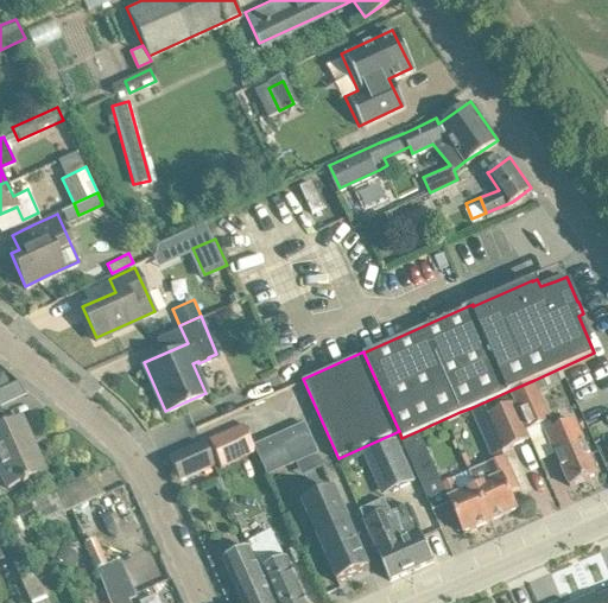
[(4,368),(0,369),(0,385),(10,381),(4,368)]
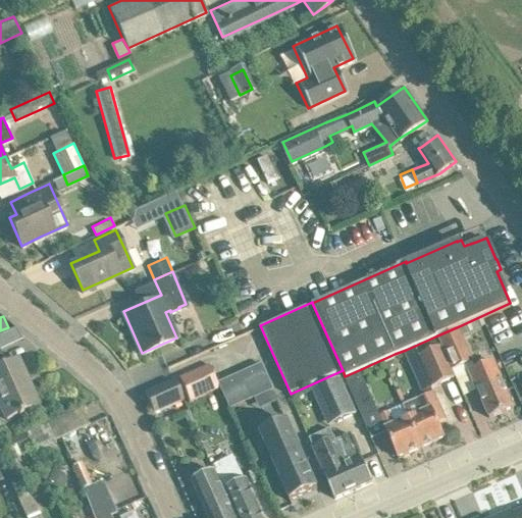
[(474,358),(459,326),(437,335),(441,343),(452,368),(474,358)]
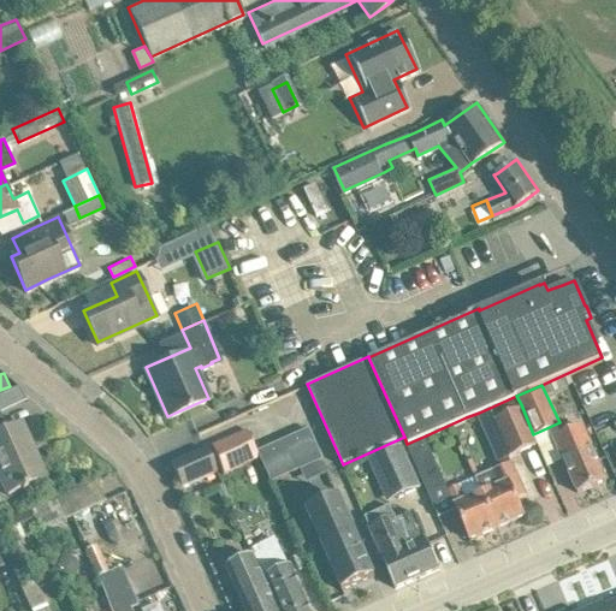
[(537,442),(533,434),(521,404),(495,416),(490,408),(479,413),(485,428),(497,422),(510,454),(537,442)]
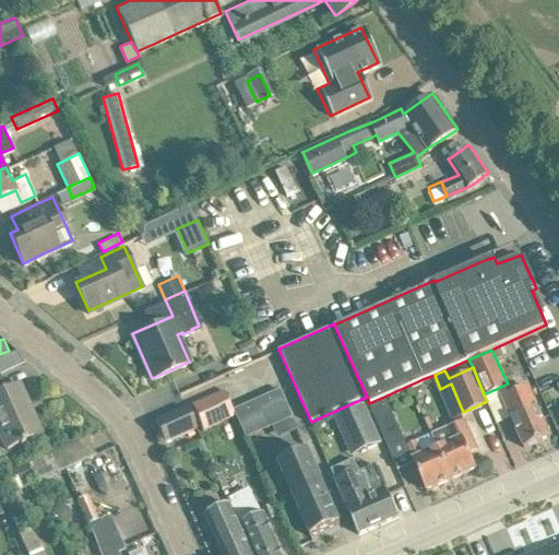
[(37,432),(24,405),(27,404),(19,382),(7,388),(0,375),(0,433),(6,446),(19,440),(20,443),(24,440),(23,438),(37,432)]
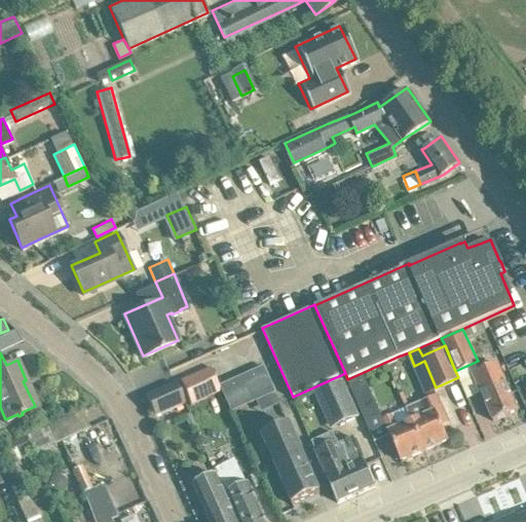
[(398,357),(386,362),(391,373),(398,371),(401,363),(398,357)]
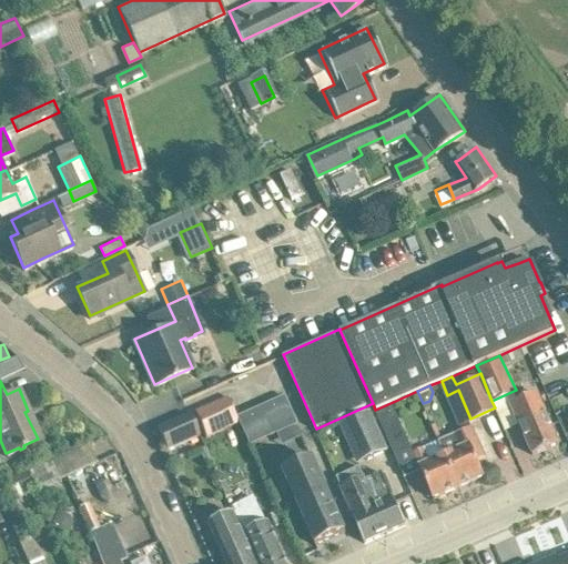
[(558,440),(549,420),(537,391),(510,403),(533,452),(558,440)]
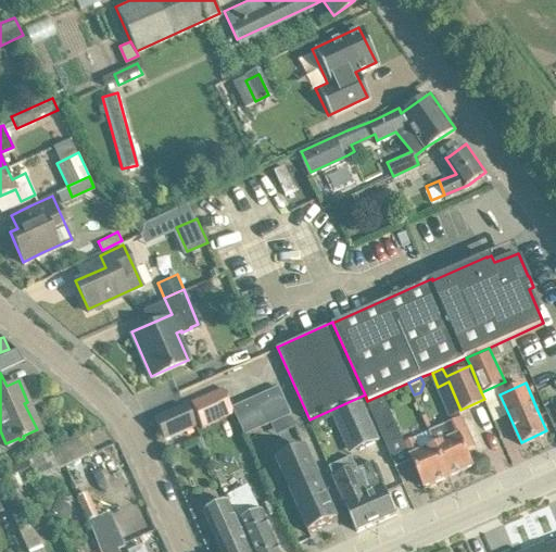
[(278,385),(255,396),(267,423),(290,413),(278,385)]
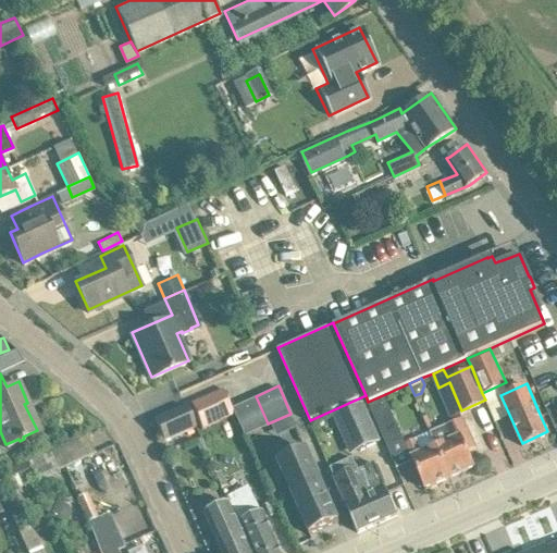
[(233,406),(223,386),(190,402),(201,427),(235,412),(233,406)]
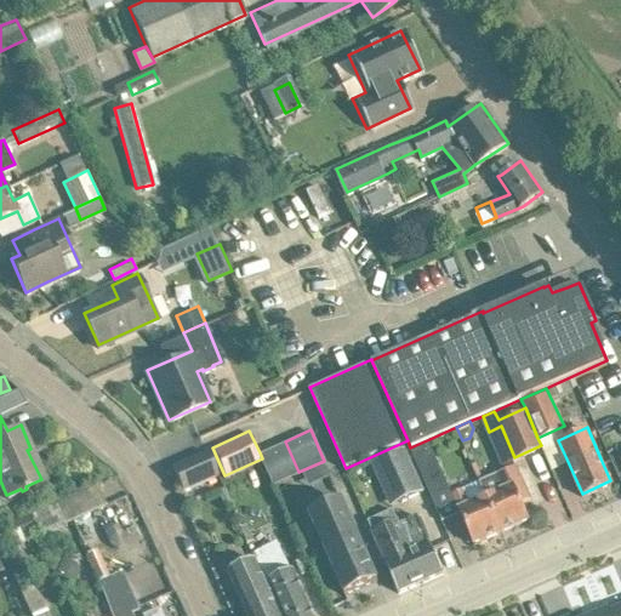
[(410,448),(431,494),(450,486),(429,439),(410,448)]
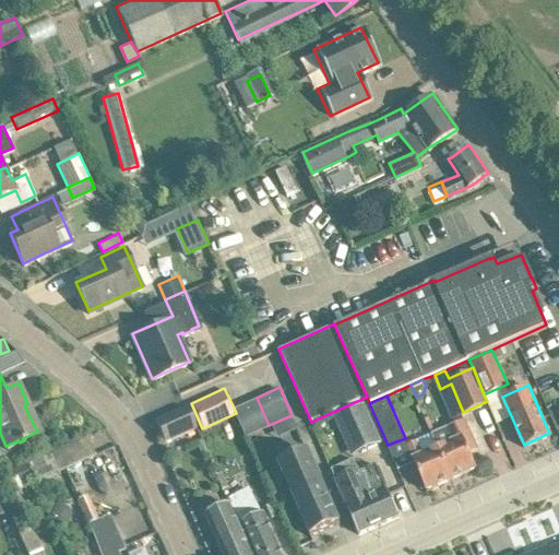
[(269,425),(257,398),(234,408),(236,413),(246,436),(269,425)]
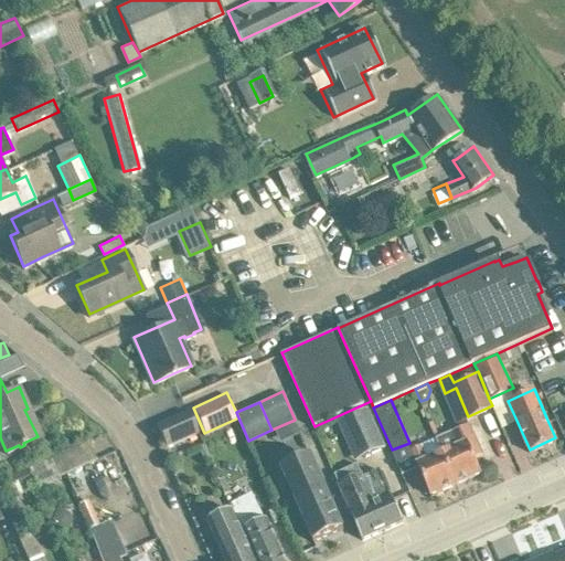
[(385,447),(366,408),(339,421),(356,461),(358,461),(385,447)]
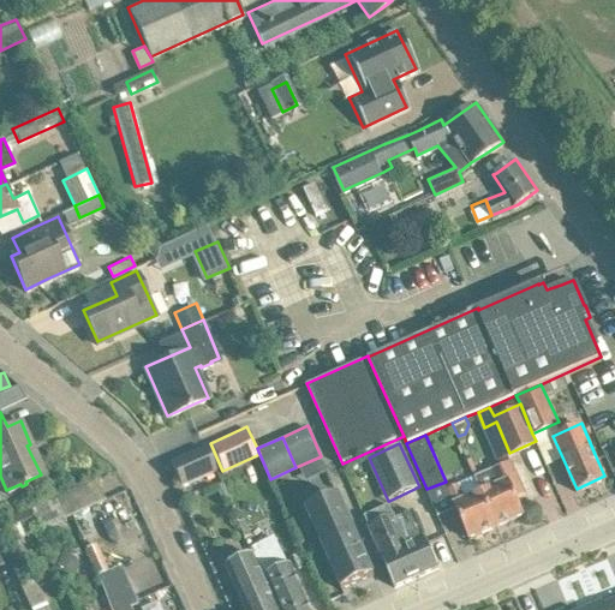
[(215,468),(204,444),(169,460),(180,484),(215,468)]
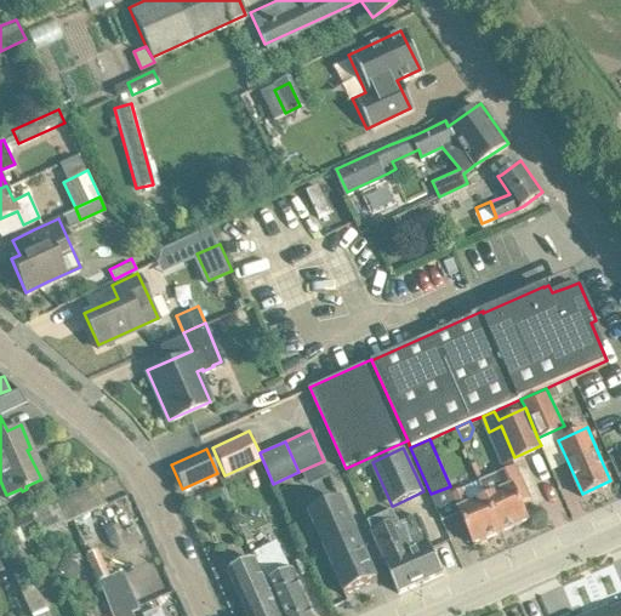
[(479,479),(485,495),(501,529),(529,517),(522,500),(530,496),(516,463),(479,479)]
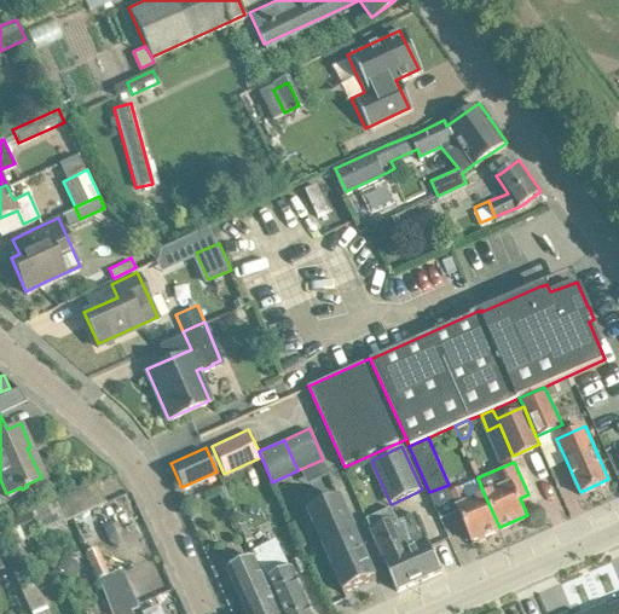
[(499,527),(484,493),(468,500),(461,485),(450,490),(472,539),(499,527)]
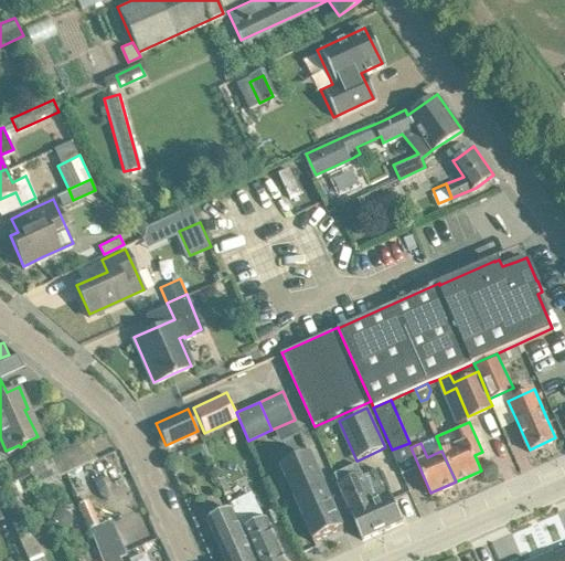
[(281,466),(297,503),(327,489),(311,453),(281,466)]
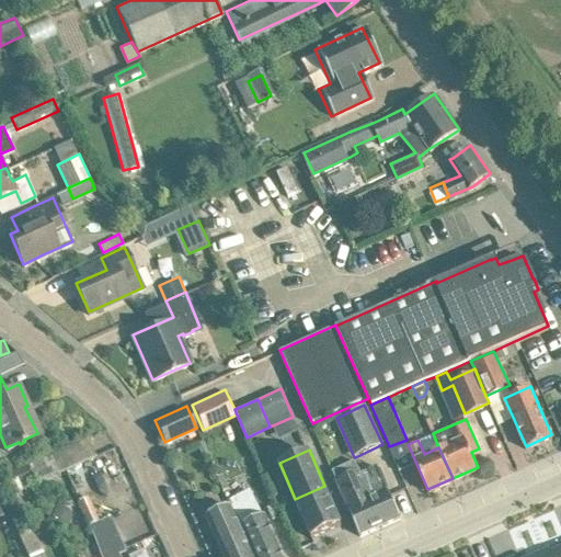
[(50,453),(27,462),(37,484),(59,475),(50,453)]
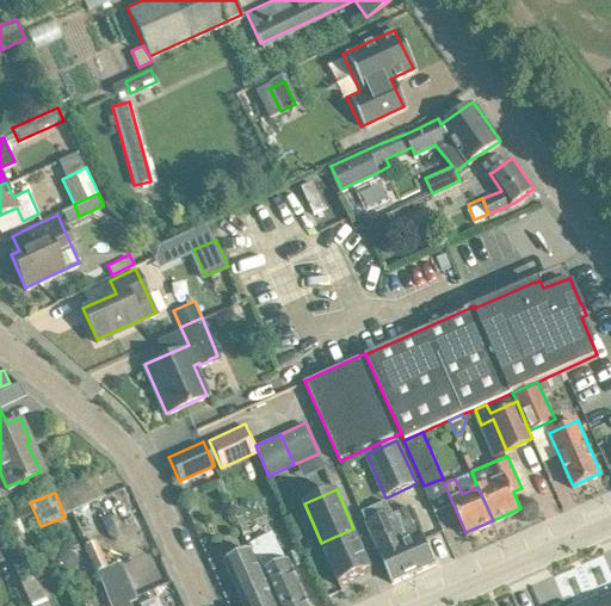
[(436,561),(411,505),(393,512),(387,498),(386,498),(362,508),(365,518),(364,518),(392,580),(436,561)]
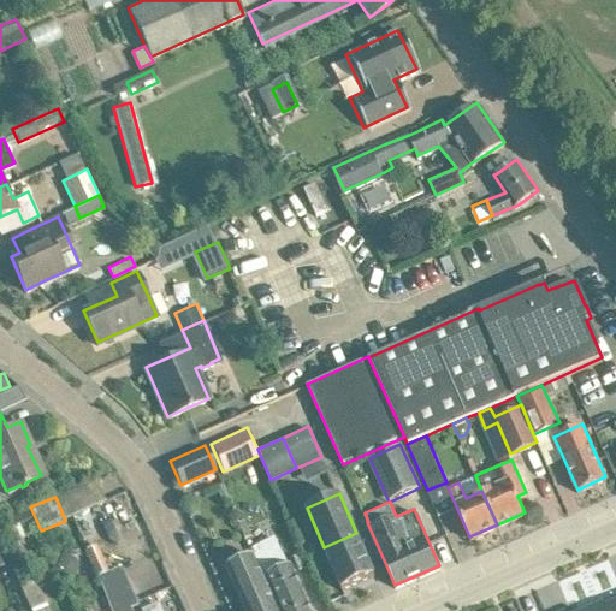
[(374,573),(356,533),(324,547),(342,587),(374,573)]
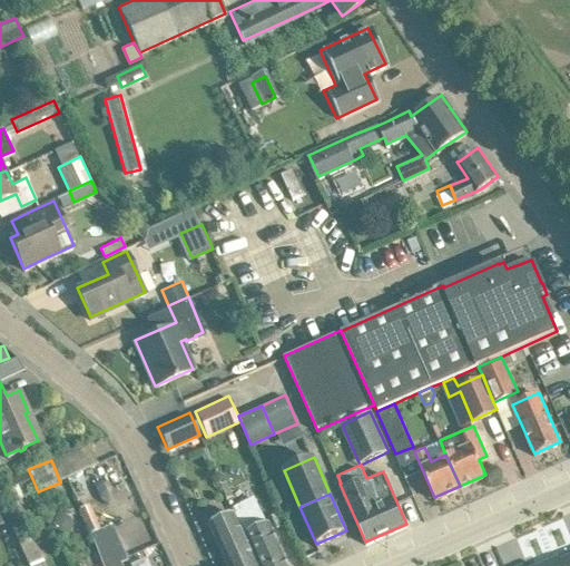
[(287,565),(284,556),(268,520),(264,523),(252,496),(244,499),(234,505),(261,565),(287,565)]
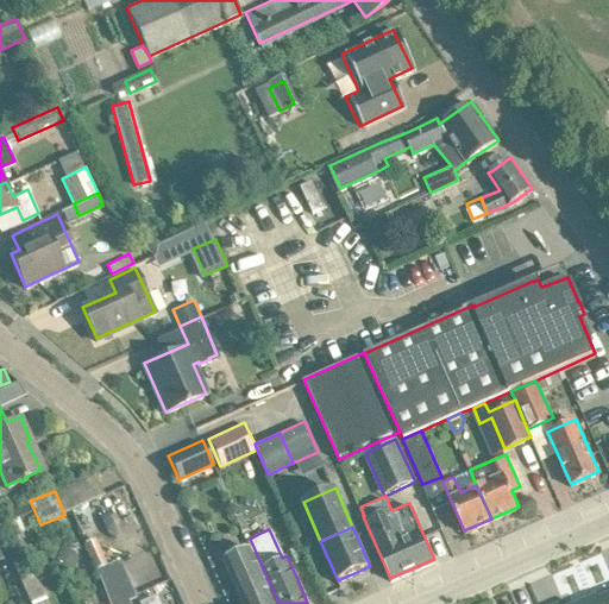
[(136,595),(119,557),(107,561),(95,536),(83,541),(96,567),(110,603),(131,603),(129,598),(136,595)]
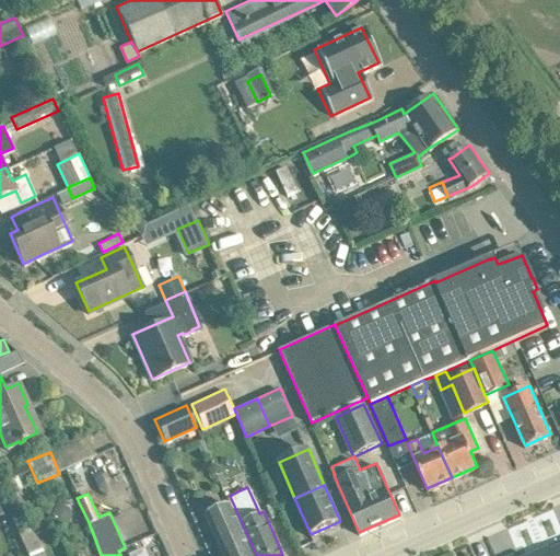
[(205,513),(219,545),(223,555),(253,555),(230,502),(205,513)]
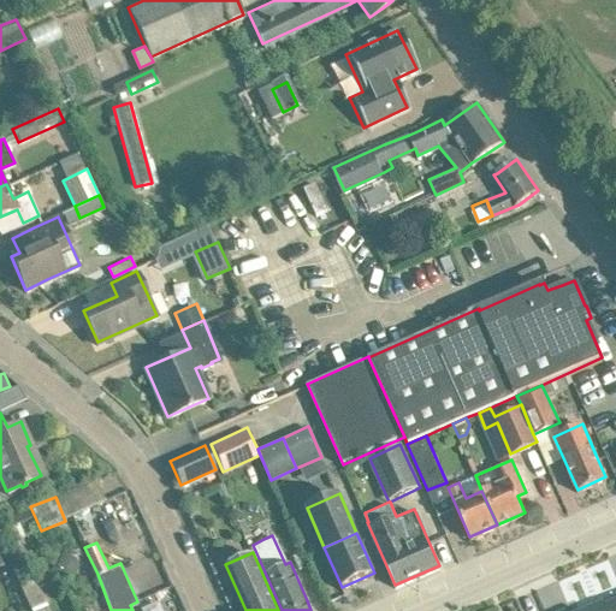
[(59,557),(55,564),(61,577),(75,571),(77,564),(75,557),(66,553),(59,557)]
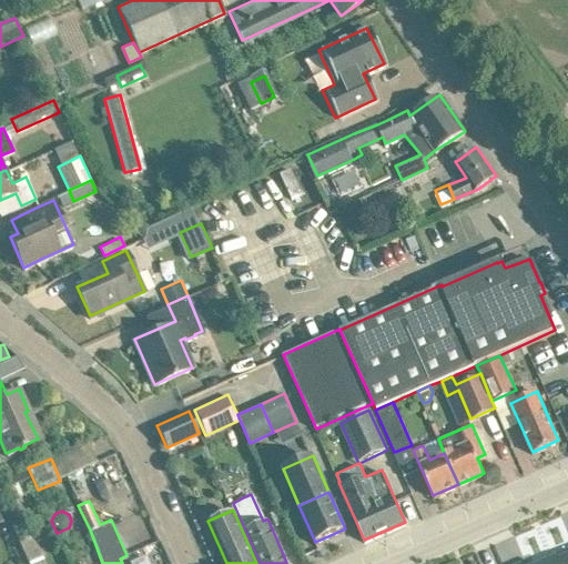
[(31,529),(18,534),(22,543),(30,563),(47,563),(36,537),(31,529)]
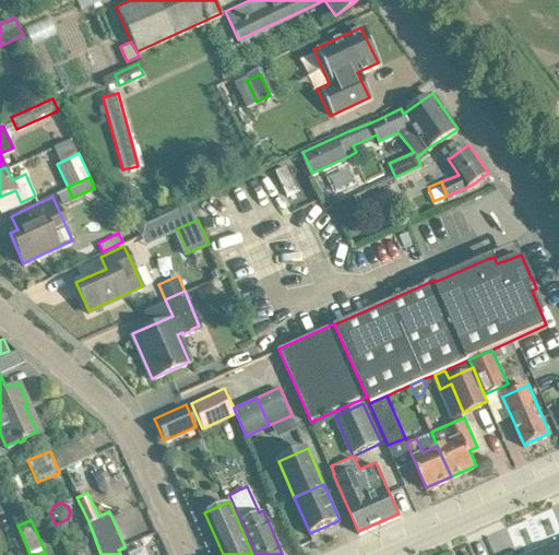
[(558,554),(558,544),(539,553),(538,550),(523,554),(558,554)]
